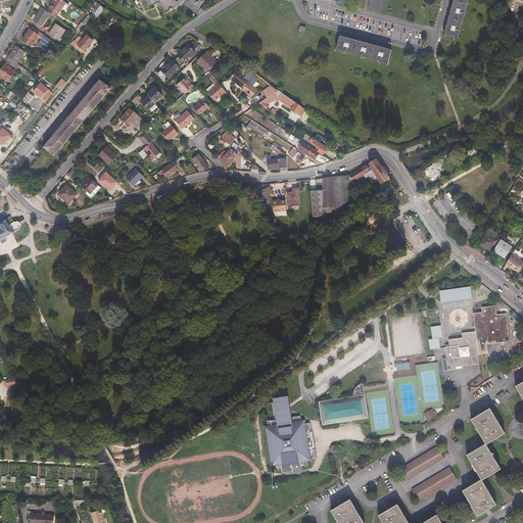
[(0,0),(0,22),(3,22),(1,14),(3,12),(9,11),(7,0),(10,0),(0,0)]
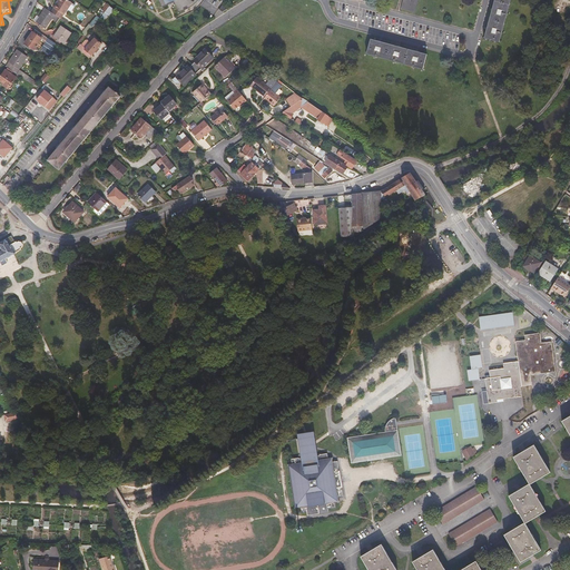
[(58,17),(60,18),(62,20),(66,16),(74,5),(67,0),(62,0),(56,9),(57,10),(53,13),(55,15),(58,17)]
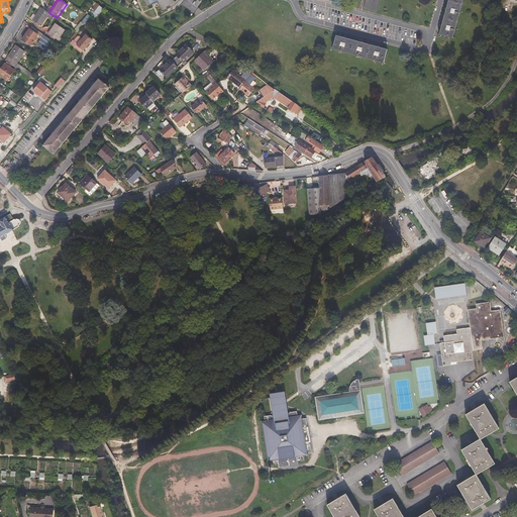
[(142,0),(146,7),(151,4),(150,2),(154,0),(156,0),(158,2),(162,12),(166,10),(168,9),(166,7),(169,5),(170,8),(172,7),(176,4),(178,2),(179,1),(178,0),(142,0)]
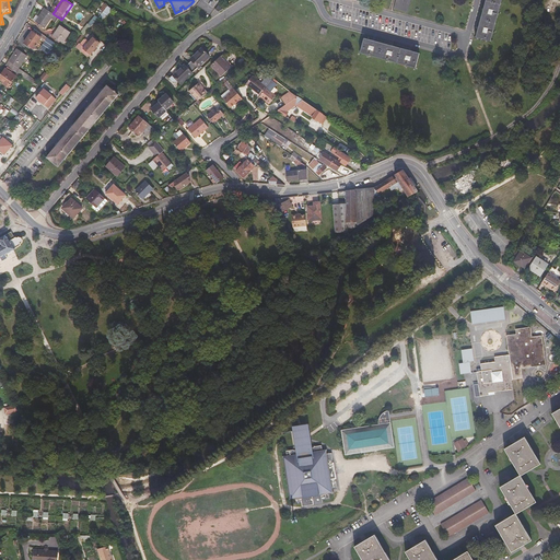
[(394,0),(392,9),(406,13),(408,0),(394,0)]
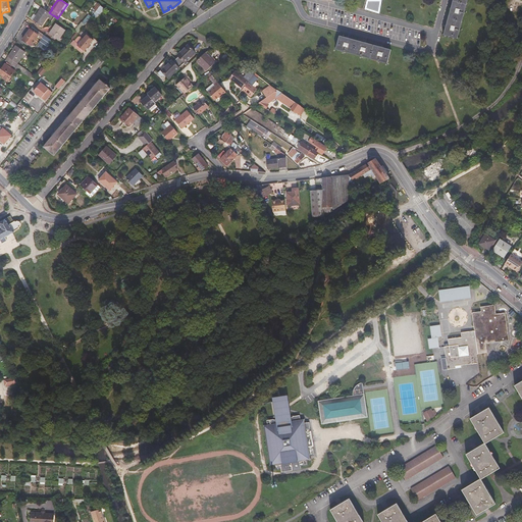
[(467,0),(452,0),(444,35),(457,39),(467,0)]
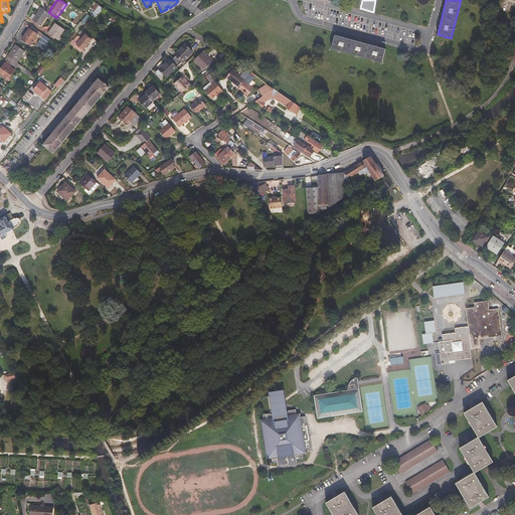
[(35,22),(35,23),(37,25),(38,24),(41,26),(49,13),(48,12),(41,7),(34,17),(32,19),(32,20),(35,22)]
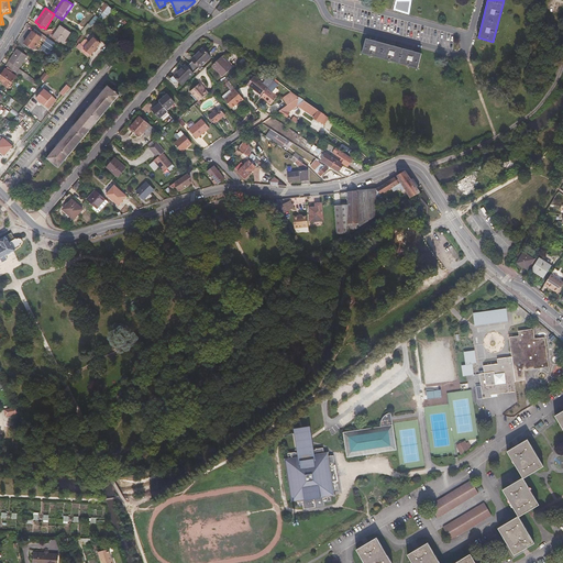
[(105,10),(98,18),(101,20),(106,14),(107,15),(109,13),(105,10)]
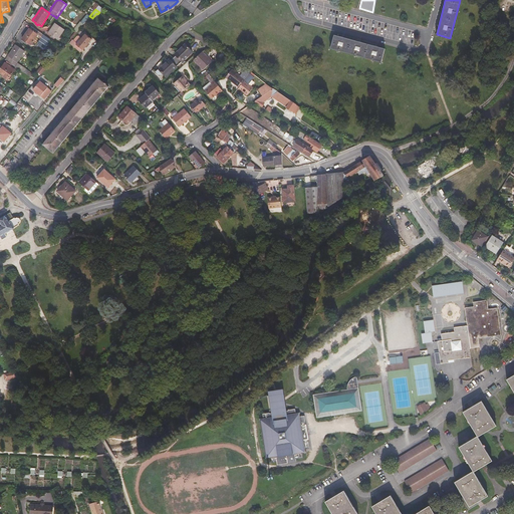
[(73,30),(76,32),(82,24),(86,20),(89,16),(87,14),(80,22),(73,30)]
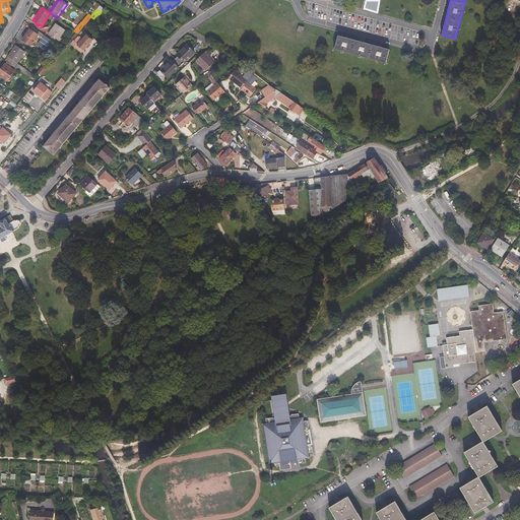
[(65,29),(56,23),(49,34),(58,40),(65,29)]
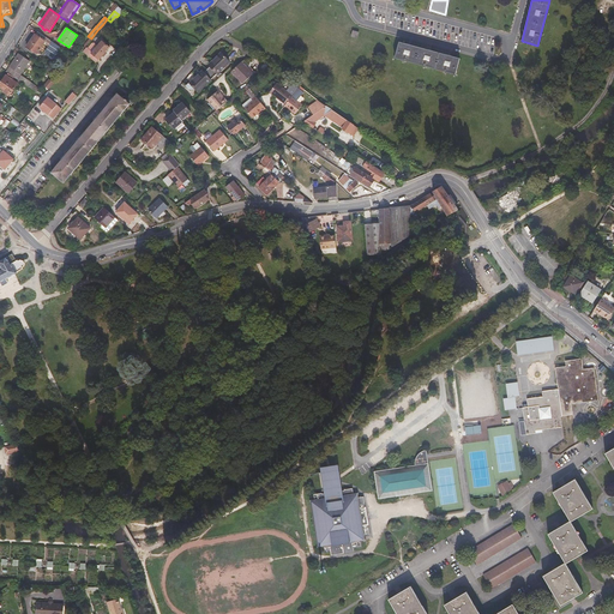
[(47,38),(37,31),(35,34),(46,41),(47,38)]
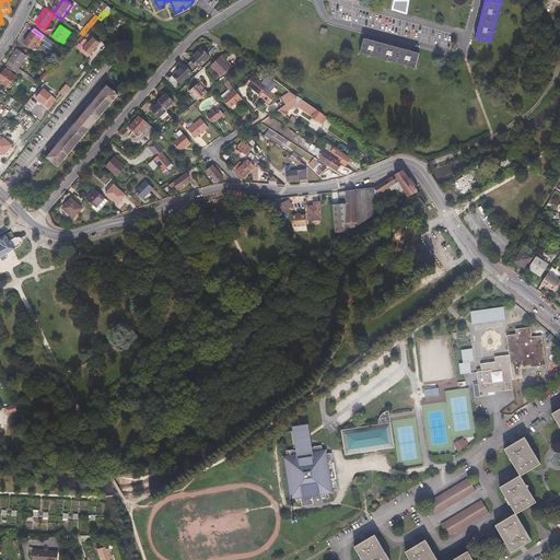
[(42,37),(32,31),(24,43),(33,49),(42,37)]
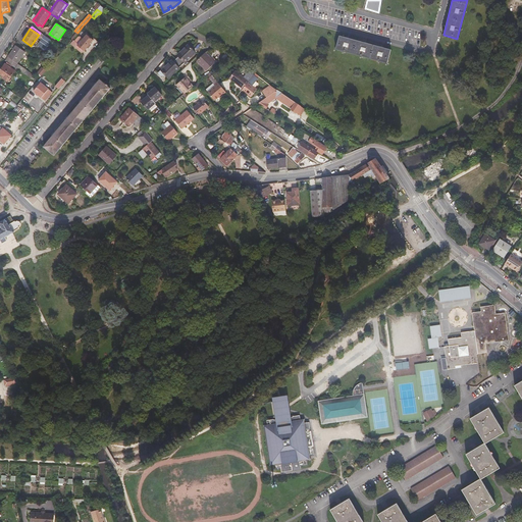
[(77,46),(84,51),(93,40),(87,35),(79,44),(77,46)]
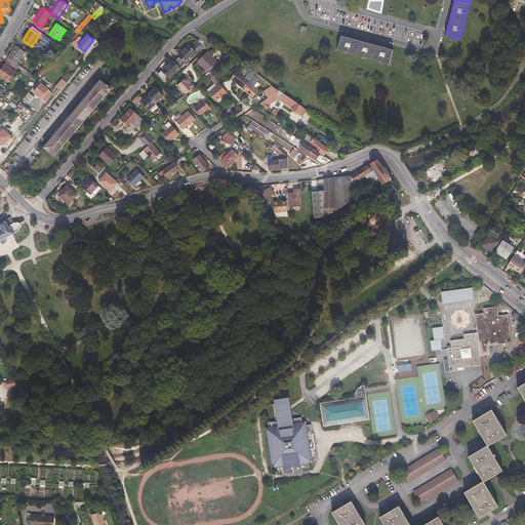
[(393,49),(340,36),(337,49),(390,64),(393,49)]
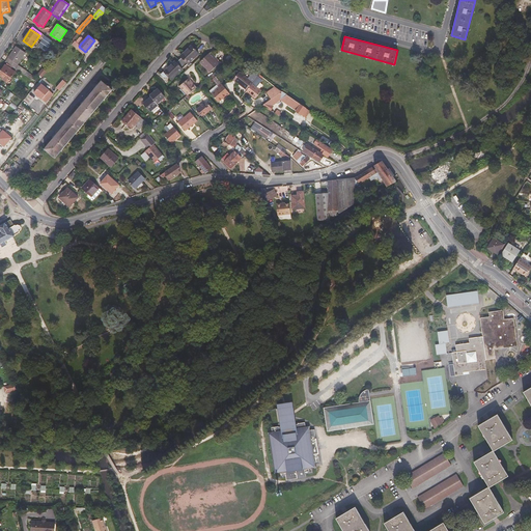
[(71,44),(77,49),(83,54),(85,52),(79,47),(80,45),(78,44),(79,42),(75,38),(71,44)]
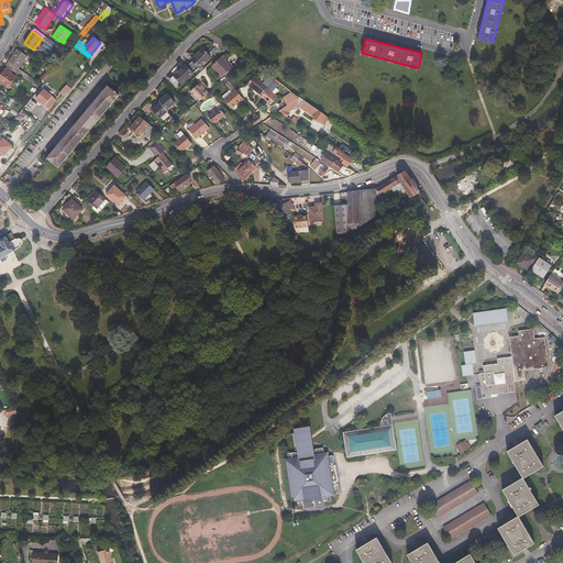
[(190,63),(196,69),(210,56),(202,48),(191,59),(192,61),(190,63)]
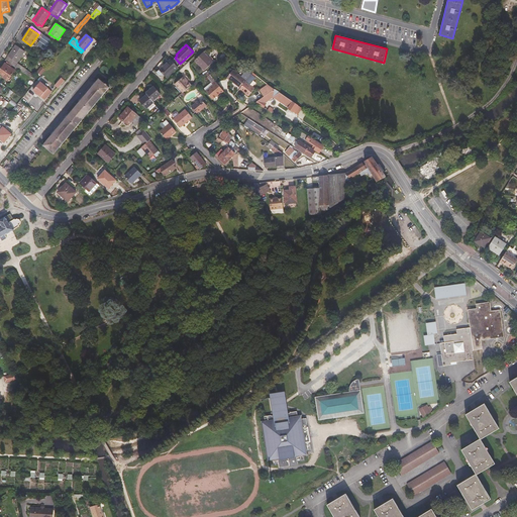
[(8,57),(17,63),(25,52),(16,45),(8,57)]
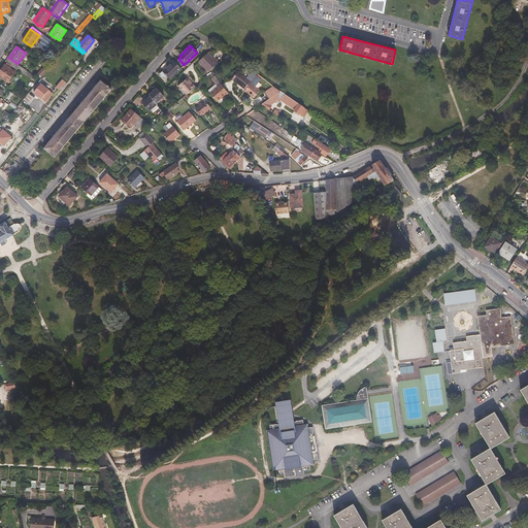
[(206,55),(199,62),(208,71),(217,63),(213,60),(212,61),(206,55)]
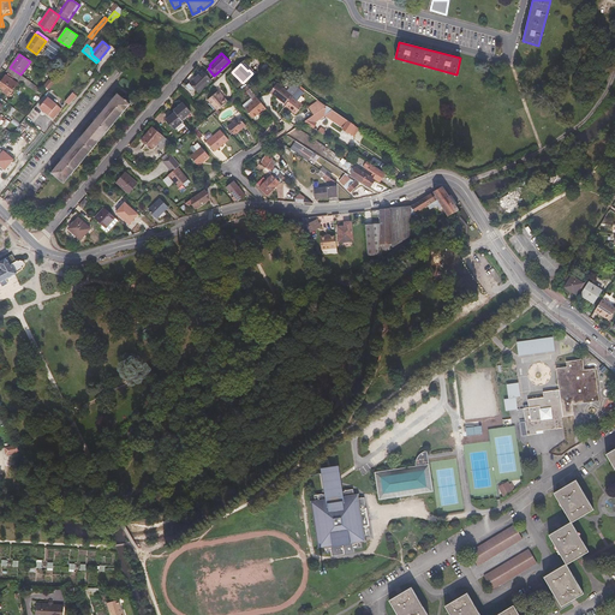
[(10,67),(6,71),(29,87),(31,83),(21,75),(10,67)]
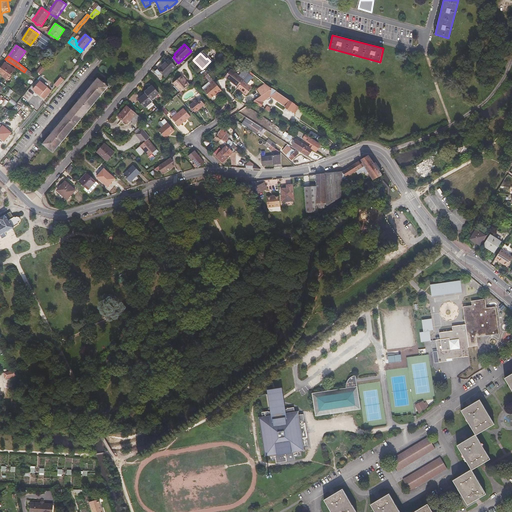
[(165,76),(178,63),(173,57),(170,60),(169,59),(158,69),(165,76)]
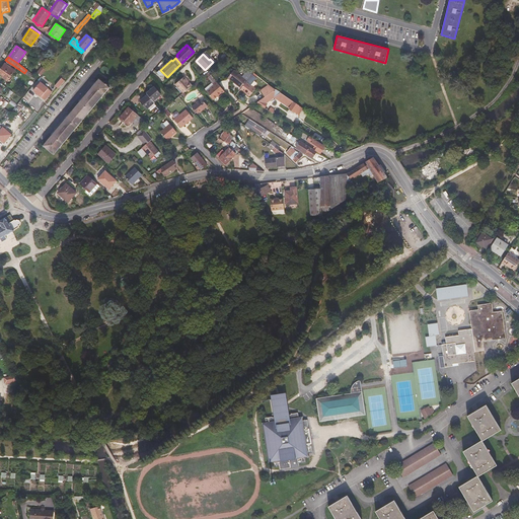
[(15,71),(5,64),(0,70),(0,73),(3,76),(3,77),(8,81),(15,71)]
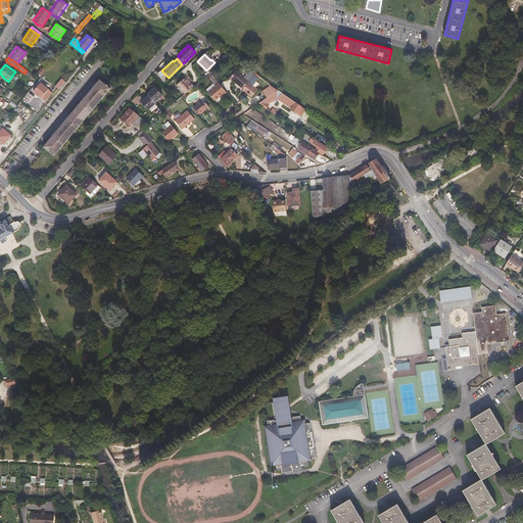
[(27,70),(25,74),(32,79),(34,76),(27,70)]
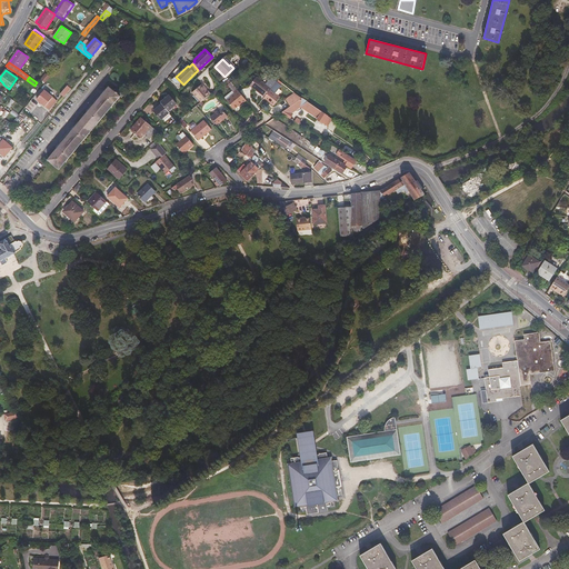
[(271,89),(256,78),(250,86),(265,97),(263,98),(273,106),(280,98),(275,93),(280,86),(276,82),(271,89)]
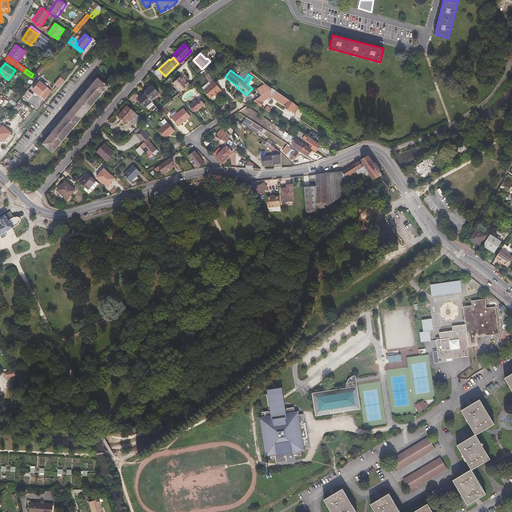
[(174,82),(181,92),(190,84),(187,81),(186,81),(181,76),(174,82)]
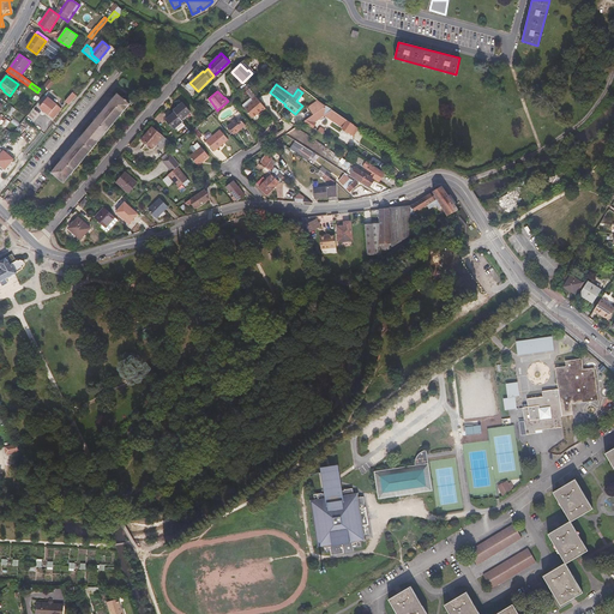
[(91,126),(52,173),(64,182),(89,152),(110,126),(130,104),(131,106),(136,100),(128,94),(124,98),(118,95),(91,126)]
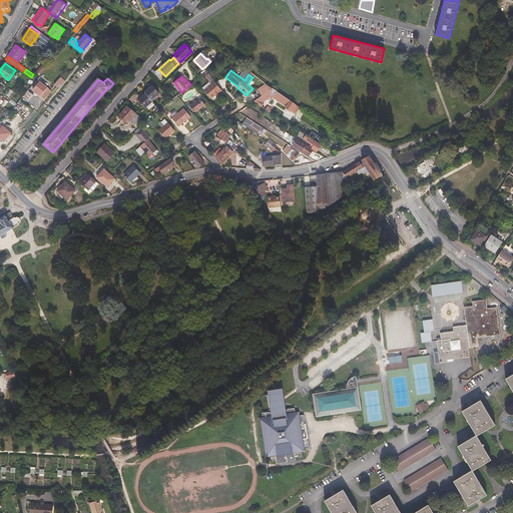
[(219,93),(222,90),(220,88),(214,80),(211,83),(211,84),(204,91),(210,98),(218,92),(219,93)]
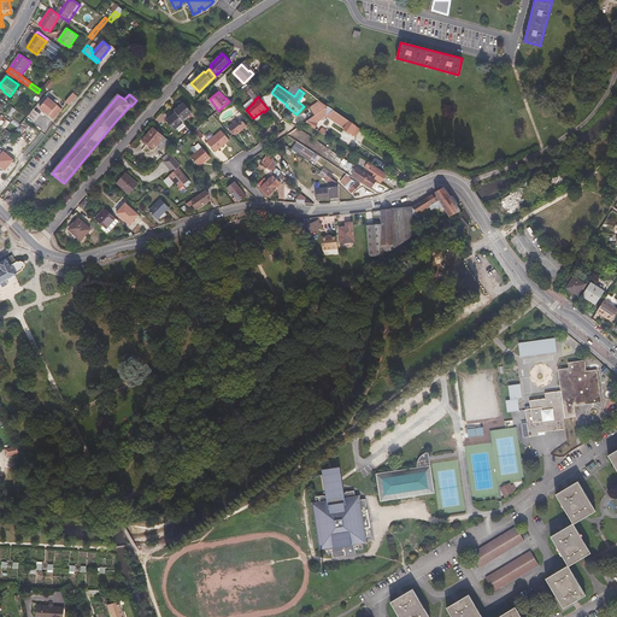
[(48,98),(40,107),(48,116),(57,105),(48,98)]
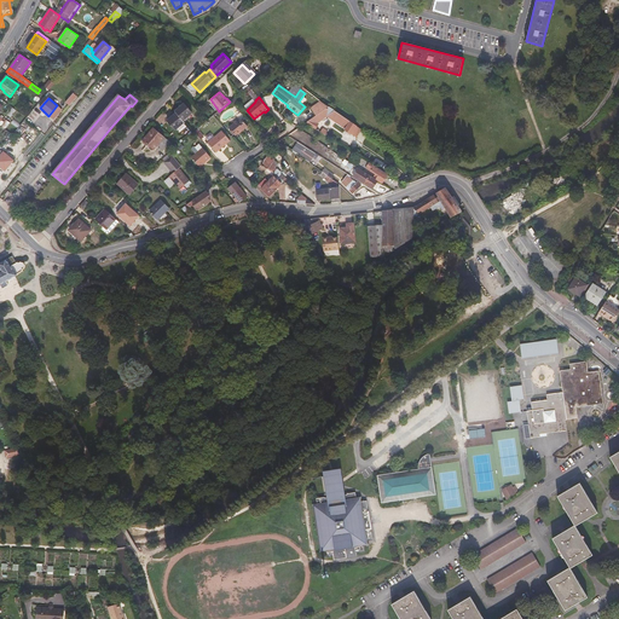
[(330,105),(322,100),(308,109),(314,117),(330,106),(330,105)]
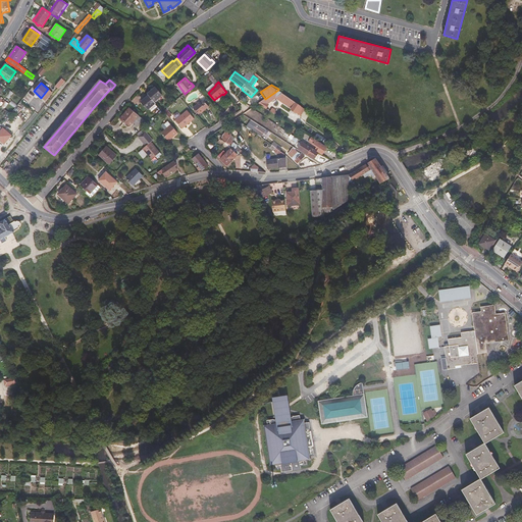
[(155,88),(148,94),(149,96),(154,102),(161,96),(155,88)]
